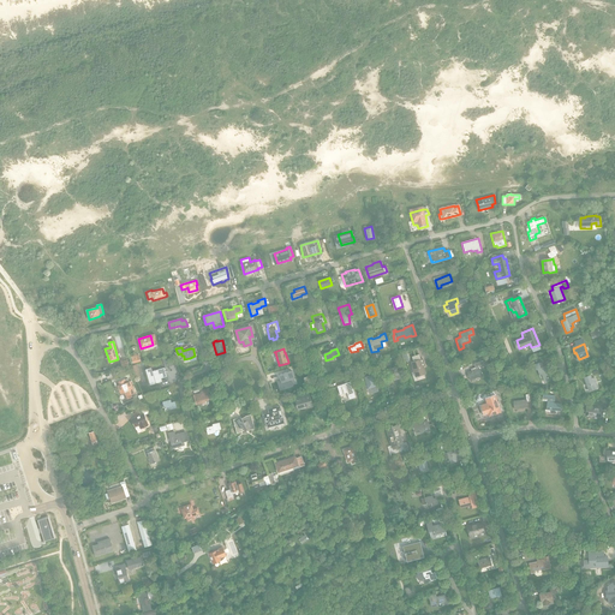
[(415,377),(427,374),(424,366),(423,358),(411,362),(412,366),(411,368),(413,372),(413,371),(415,377)]
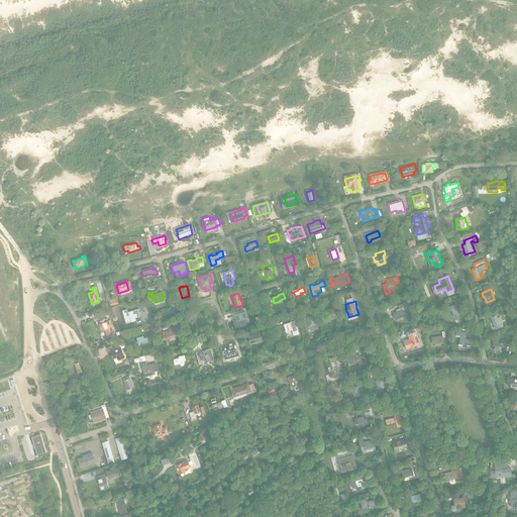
[(407,307),(407,308),(410,307),(410,305),(409,302),(399,305),(400,309),(396,310),(396,312),(393,313),(395,319),(405,316),(403,308),(407,307)]
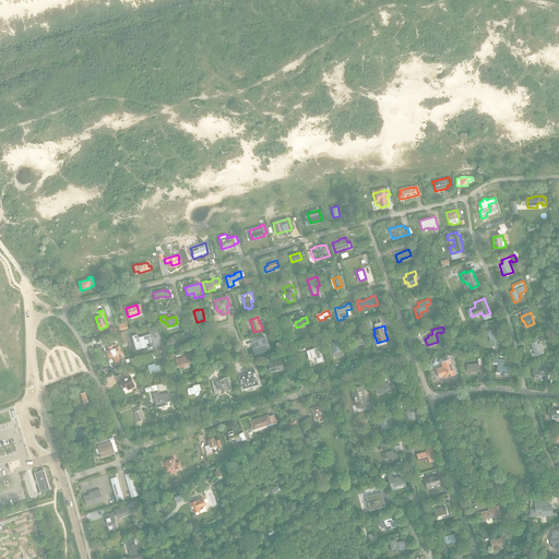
[(497,332),(494,333),(492,329),(485,332),(487,336),(488,335),(490,341),(492,340),(494,345),(497,344),(498,346),(501,345),(497,332)]
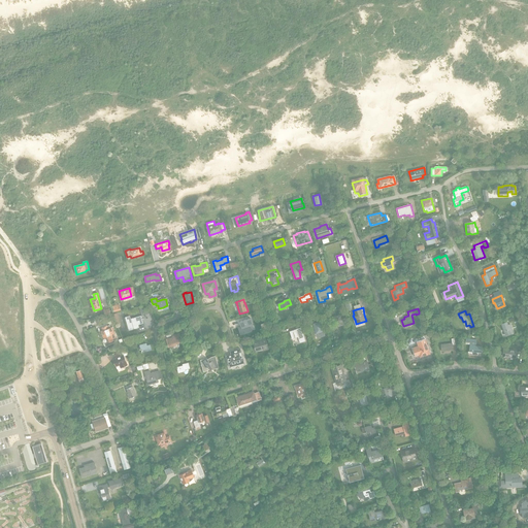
[(333,317),(336,326),(342,324),(340,315),(333,317)]
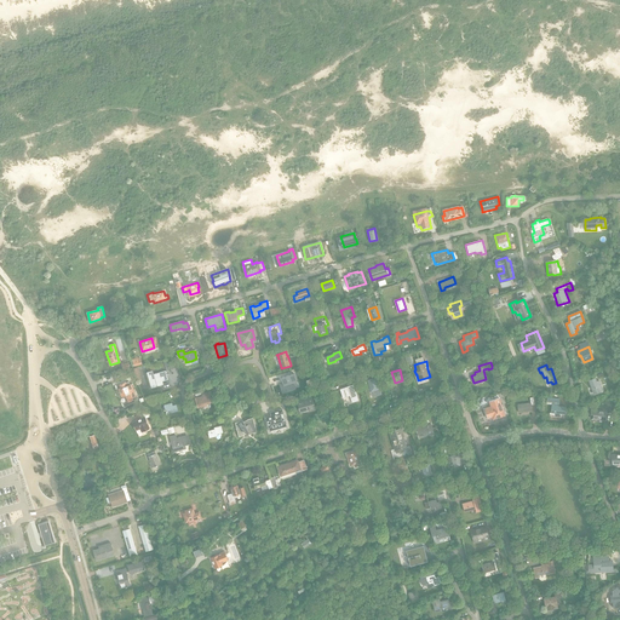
[(153,371),(147,372),(150,388),(164,384),(162,380),(167,379),(166,374),(162,375),(161,372),(154,374),(153,371)]
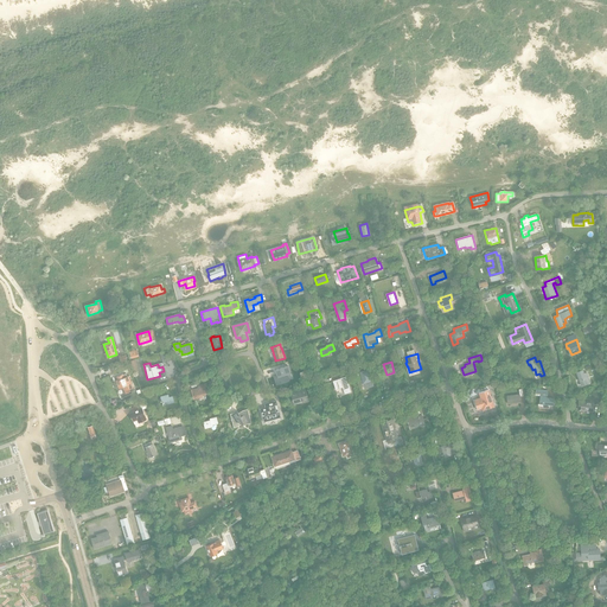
[(278,376),(274,377),(276,384),(281,382),(281,381),(288,378),(286,374),(287,374),(288,375),(289,374),(287,365),(275,369),(276,375),(278,374),(278,376)]
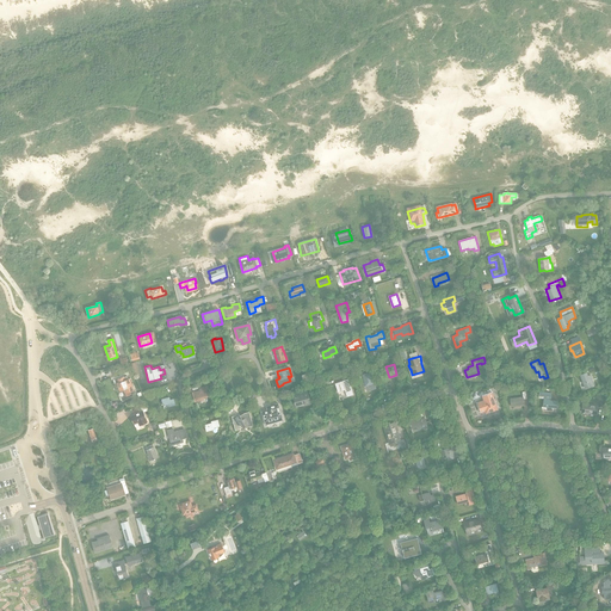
[(369,372),(362,375),(364,381),(365,380),(368,386),(369,390),(375,388),(374,383),(372,383),(369,372)]
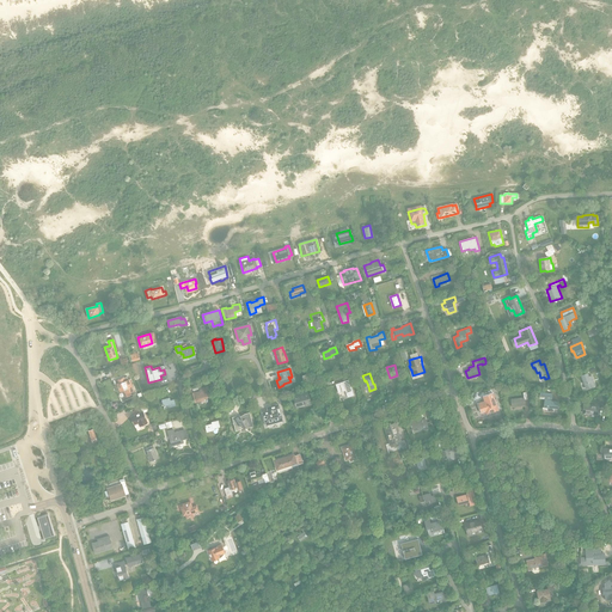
[(581,377),(585,389),(592,386),(587,374),(581,377)]
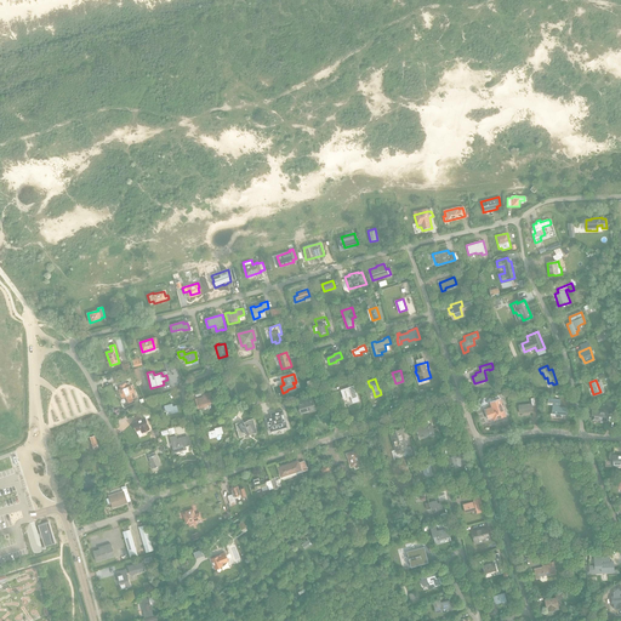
[(134,402),(132,398),(136,397),(131,385),(130,386),(129,382),(126,383),(125,382),(118,385),(120,389),(118,391),(123,398),(125,397),(129,404),(134,402)]
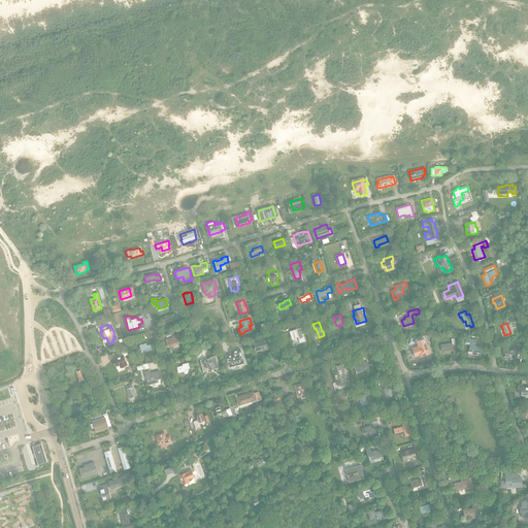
[(299,342),(305,340),(301,327),(289,331),(292,339),(297,337),(299,342)]
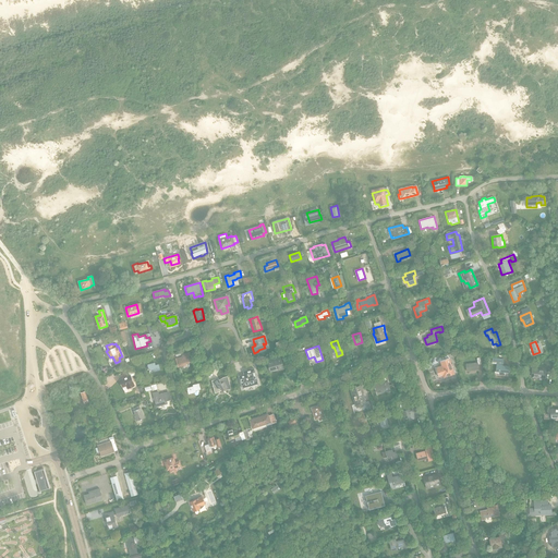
[(176,359),(178,366),(181,366),(181,364),(190,362),(187,356),(190,355),(189,353),(183,355),(183,356),(176,359)]
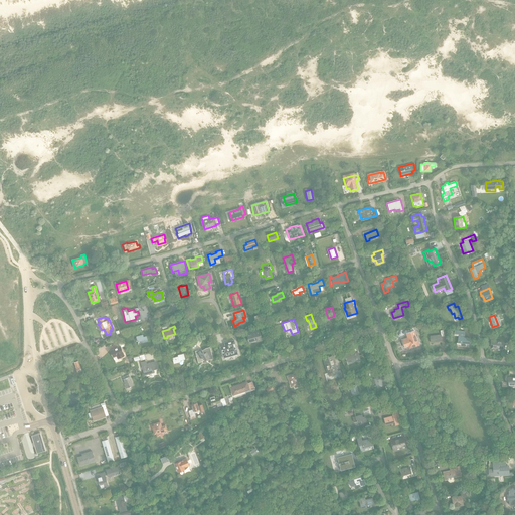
[(246,333),(248,341),(256,338),(258,341),(262,340),(259,329),(259,330),(246,333)]
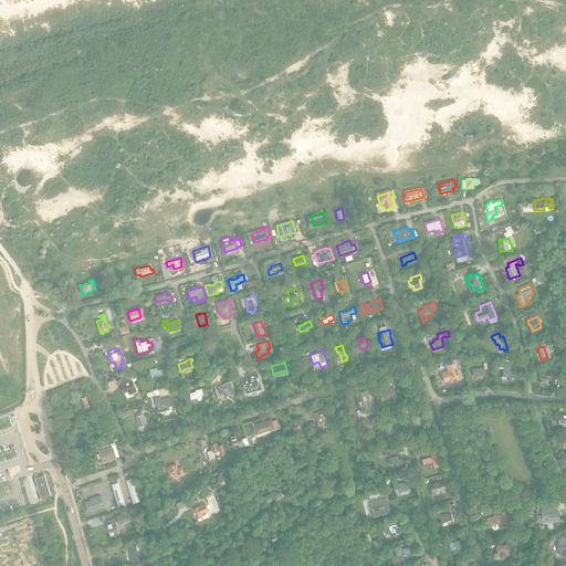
[(449,380),(449,383),(461,379),(456,363),(446,366),(448,370),(441,374),(444,383),(449,380)]
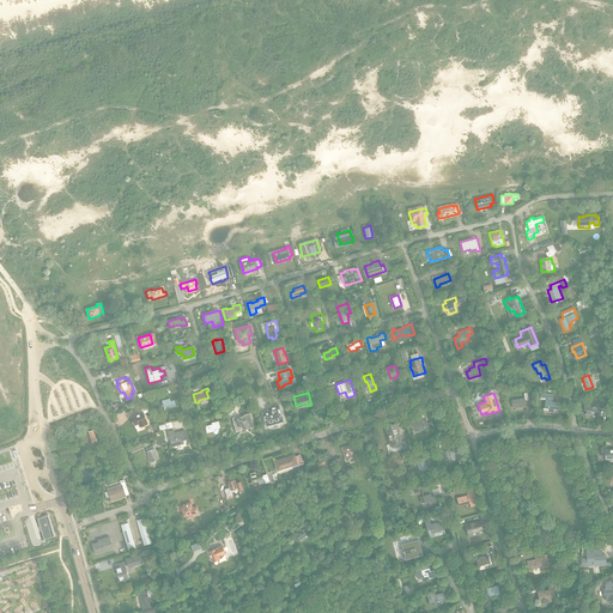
[(511,400),(513,407),(525,406),(525,400),(528,400),(527,393),(523,393),(525,399),(511,400)]
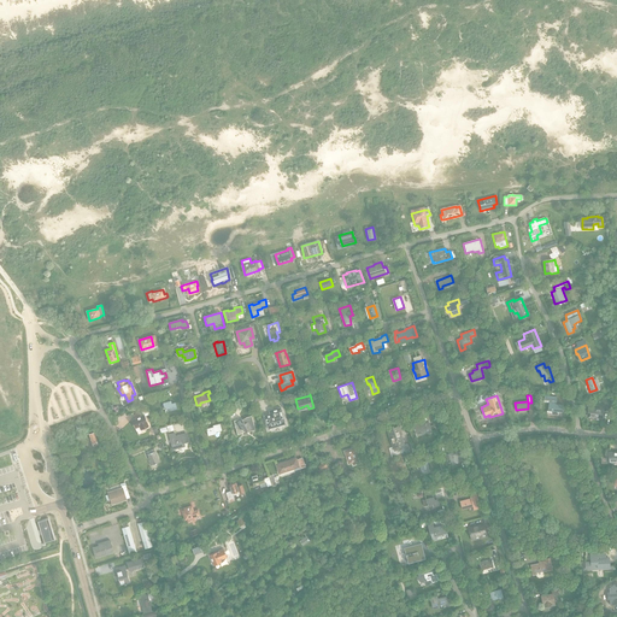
[(545,395),(544,401),(548,403),(547,411),(546,415),(558,416),(558,412),(562,413),(563,405),(556,404),(556,401),(551,400),(551,397),(545,395)]
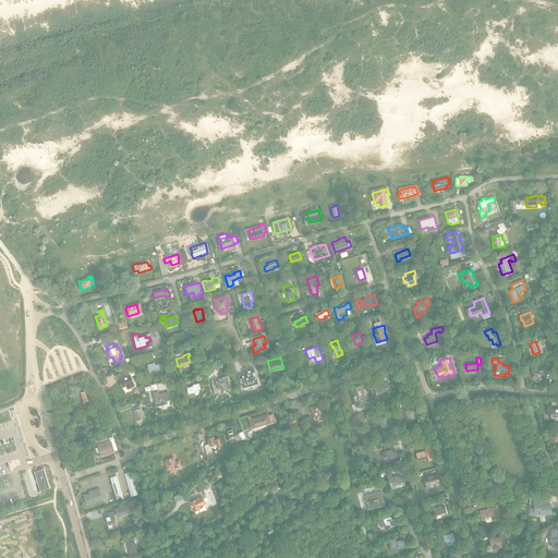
[(247,374),(239,376),(241,385),(257,380),(254,368),(246,371),(247,374)]
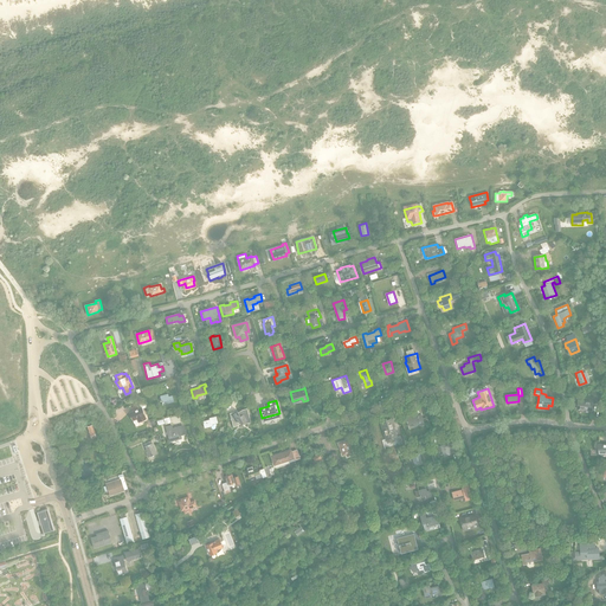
[(249,423),(255,420),(251,407),(246,408),(242,411),(242,412),(238,412),(238,411),(233,412),(237,425),(240,425),(245,421),(247,421),(249,423)]
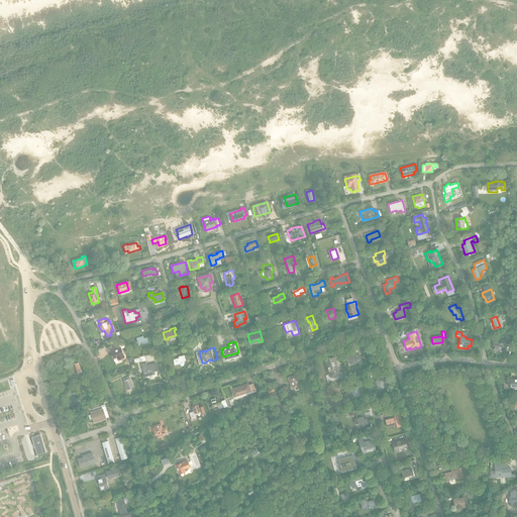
[(110,352),(114,360),(123,356),(119,348),(110,352)]
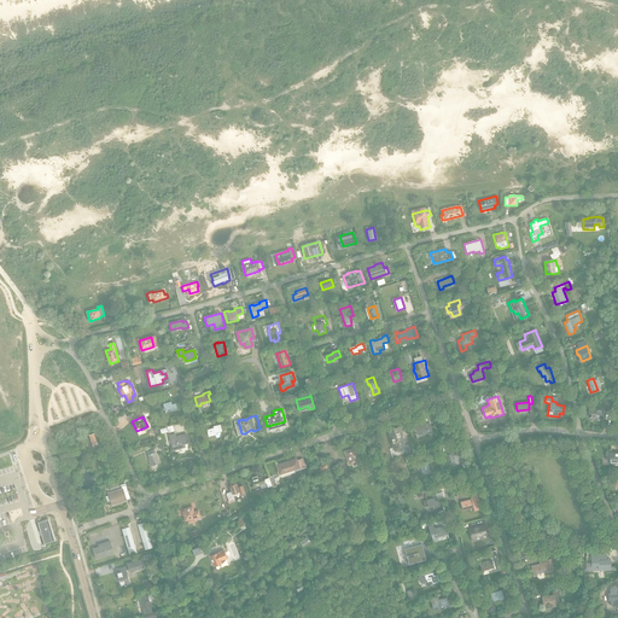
[(429,423),(426,424),(425,420),(413,424),(415,432),(427,429),(429,433),(432,432),(429,423)]
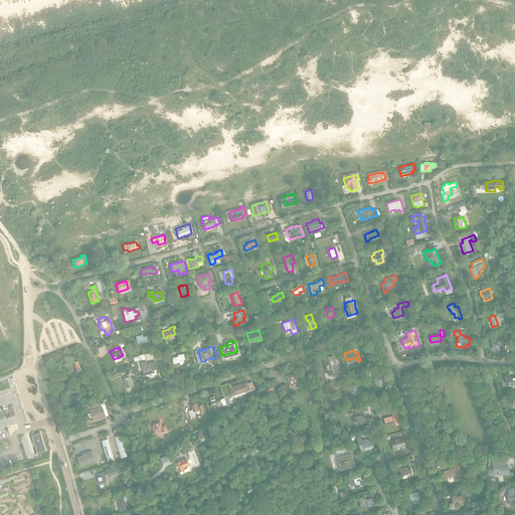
[(172,358),(174,363),(180,362),(179,360),(184,359),(184,356),(185,356),(185,354),(178,356),(178,357),(172,358)]
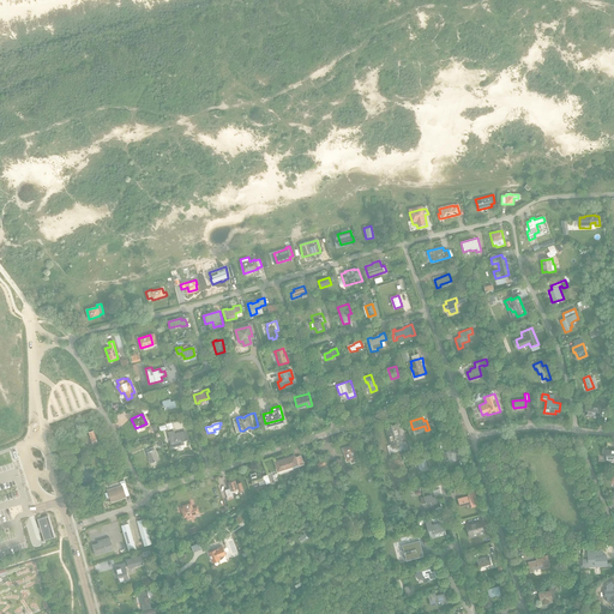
[(385,427),(392,449),(399,446),(398,443),(401,441),(396,425),(385,427)]
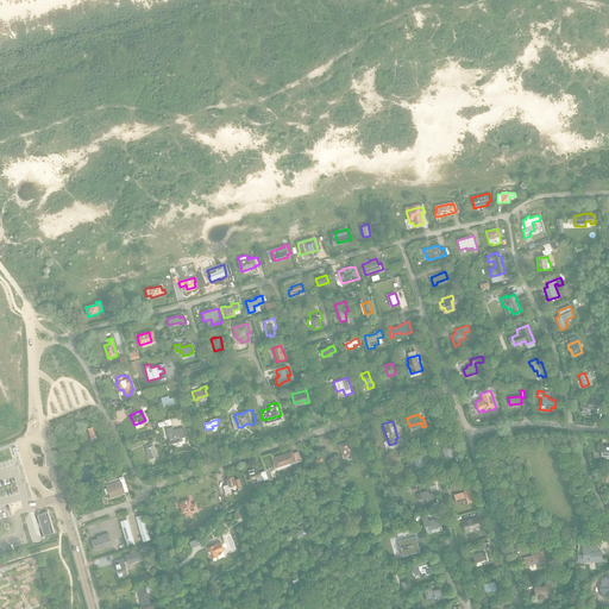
[(181,428),(174,431),(173,427),(167,428),(170,444),(182,440),(181,437),(186,435),(184,431),(181,431),(181,428)]
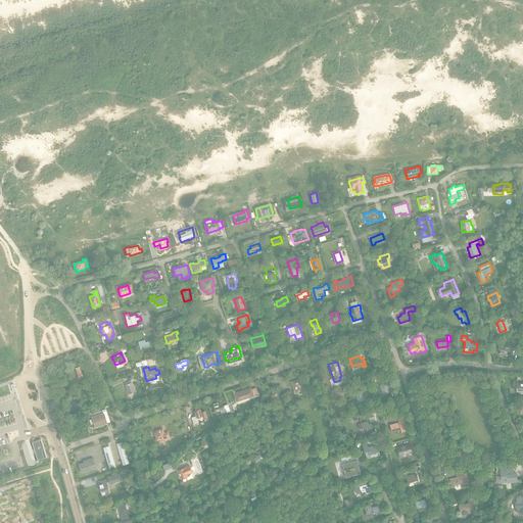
[(126,390),(128,394),(135,391),(131,380),(124,383),(127,389),(127,390),(126,390)]
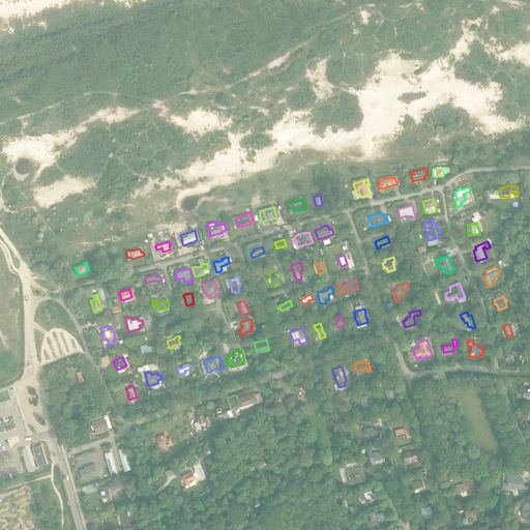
[(296,388),(299,398),(307,395),(304,385),(296,388)]
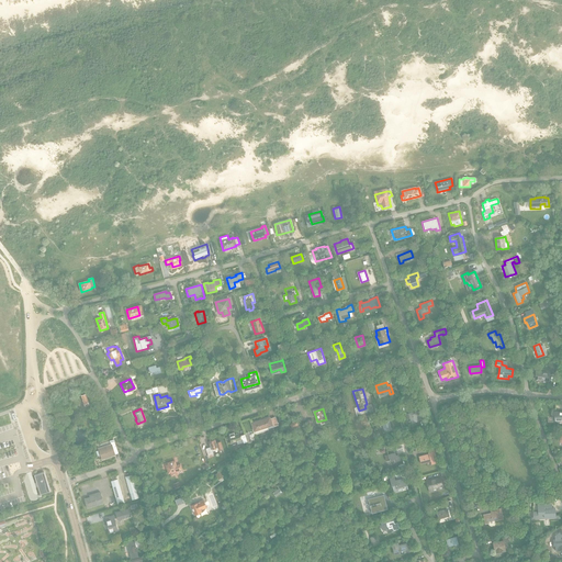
[(412,423),(422,419),(417,408),(414,409),(415,411),(411,412),(411,411),(407,412),(412,423)]
